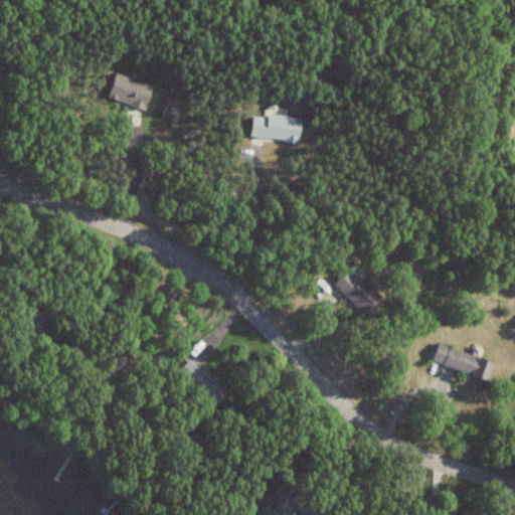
[(143,110),(151,86),(114,73),(106,99),(143,110)]
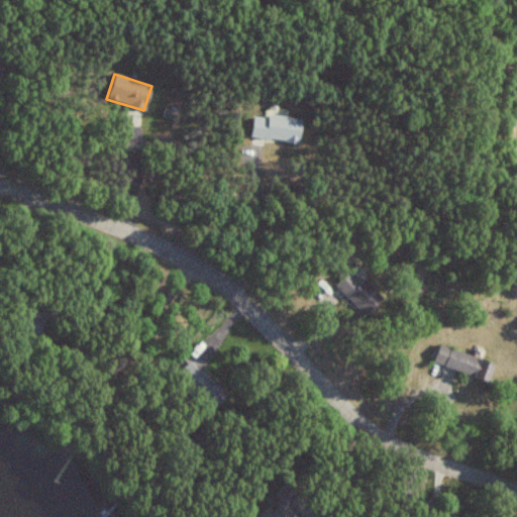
[(298,144),(301,120),(253,113),(249,137),(298,144)]
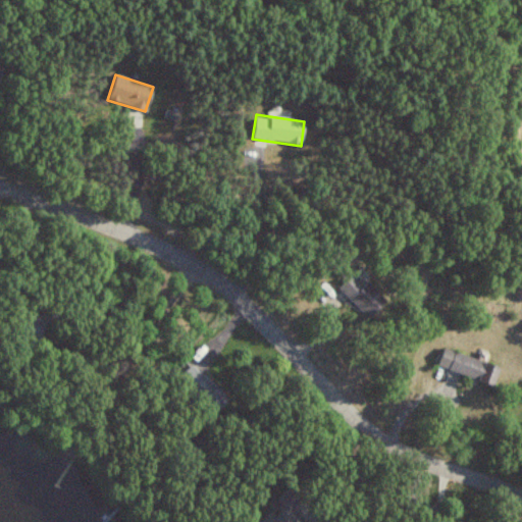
[(367,282),(371,278),(360,267),(338,289),(368,318),(385,301),(367,282)]
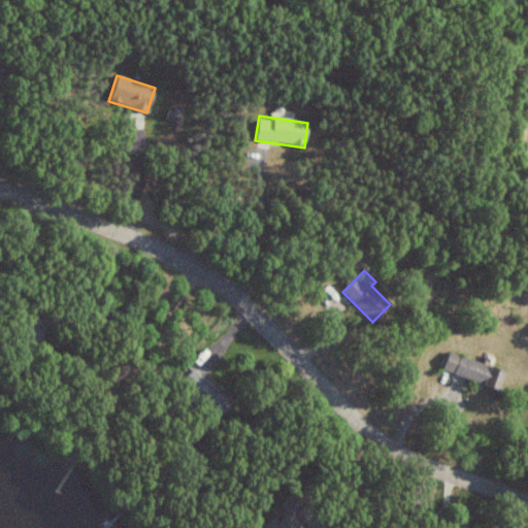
[(504,371),(449,352),(442,371),(498,391),(504,371)]
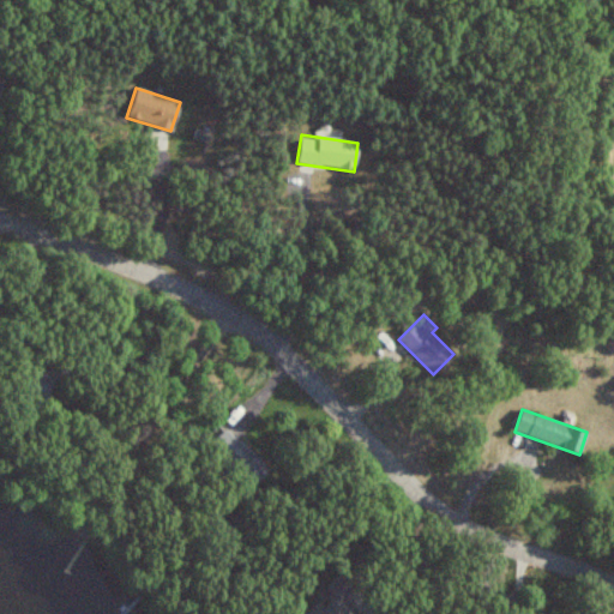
[(268,470),(226,429),(208,447),(250,489),(268,470)]
